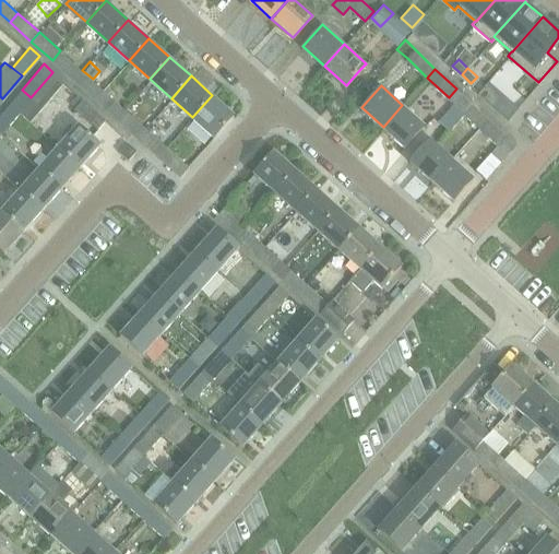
[(0,114),(10,122),(31,97),(22,90),(0,114)]
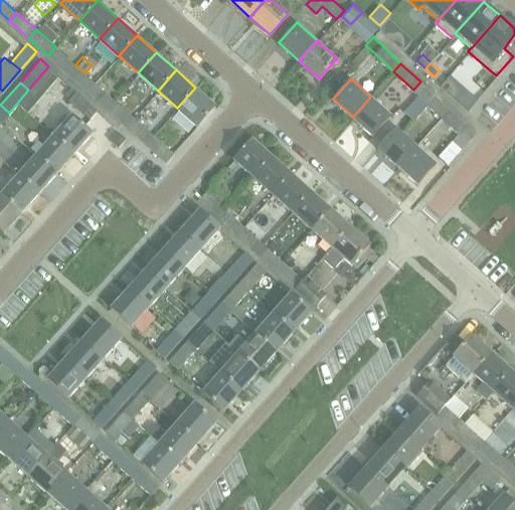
[(441,117),(450,108),(424,85),(402,109),(412,118),(426,104),(441,117)]
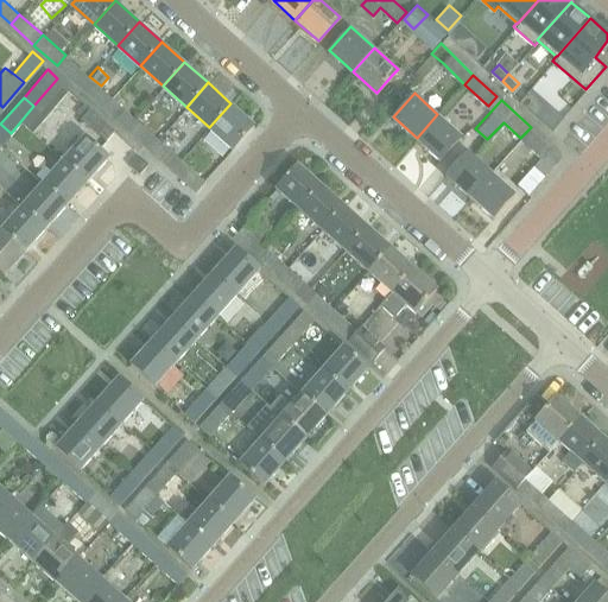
[(549,100),(537,113),(553,127),(564,114),(549,100)]
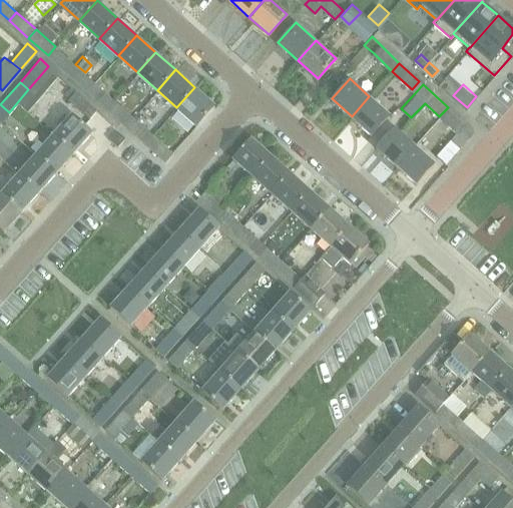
[(176,107),(181,111),(196,125),(214,105),(194,87),(176,107)]
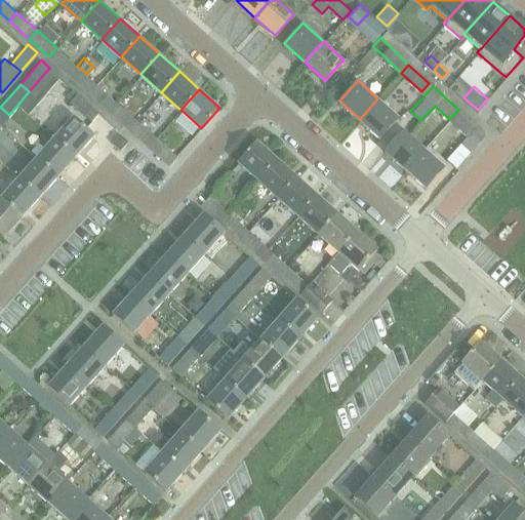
[(91,120),(98,111),(78,91),(70,101),(91,120)]
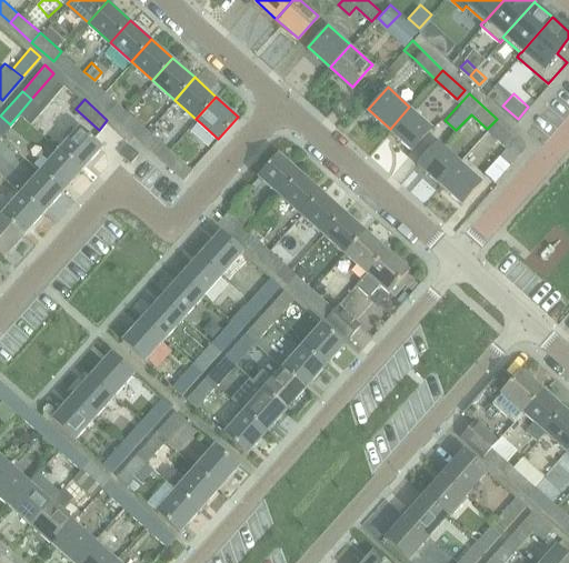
[(412,149),(431,127),(409,107),(390,129),(412,149)]
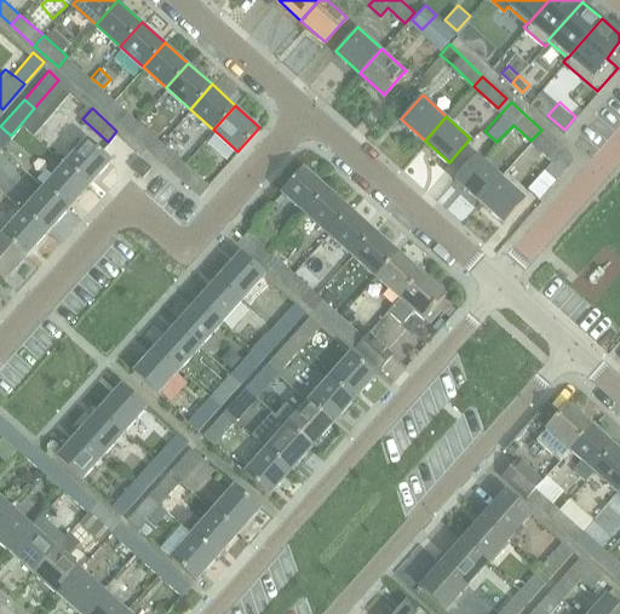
[(0,126),(0,147),(11,136),(0,126)]
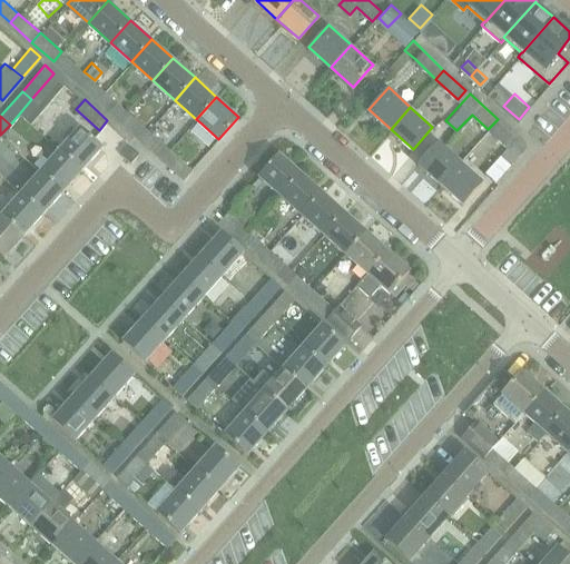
[(498,119),(488,129),(505,146),(484,168),(494,178),(526,146),(498,119)]
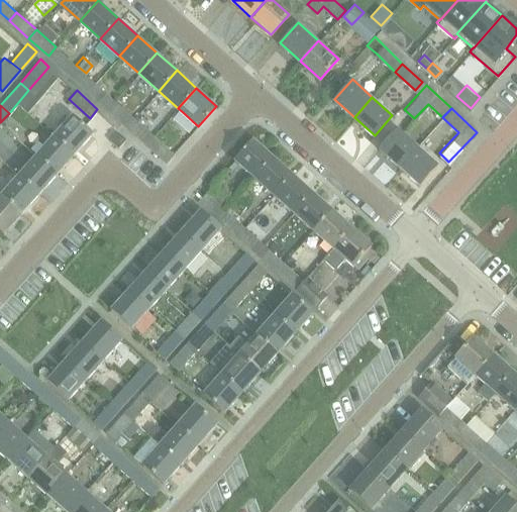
[(54,133),(75,152),(93,132),(72,113),(54,133)]
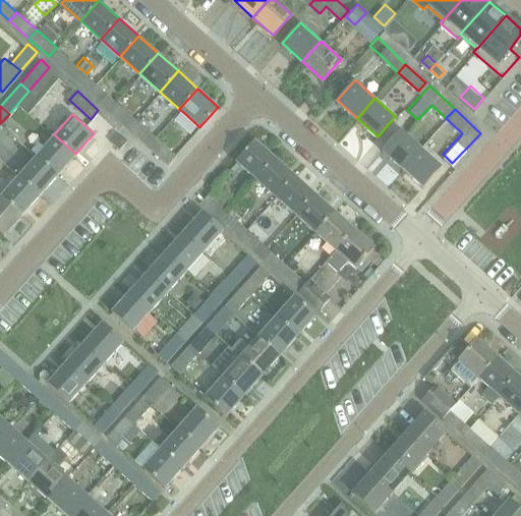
[(135,118),(128,126),(148,145),(156,135),(135,118)]
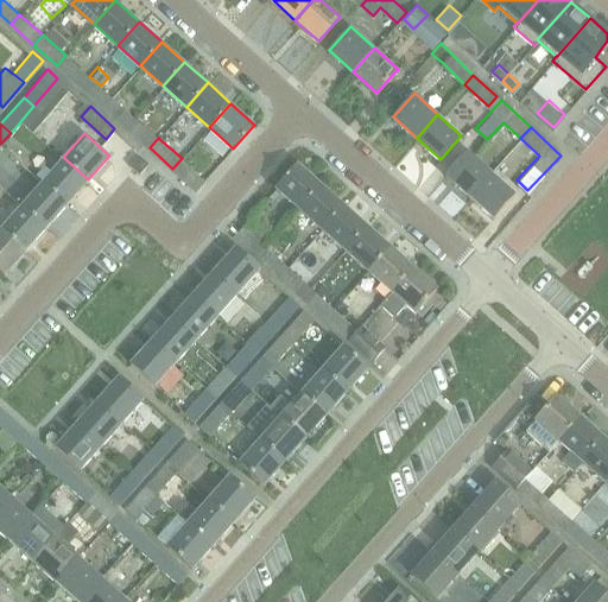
[(445,173),(469,195),(491,172),(467,151),(445,173)]
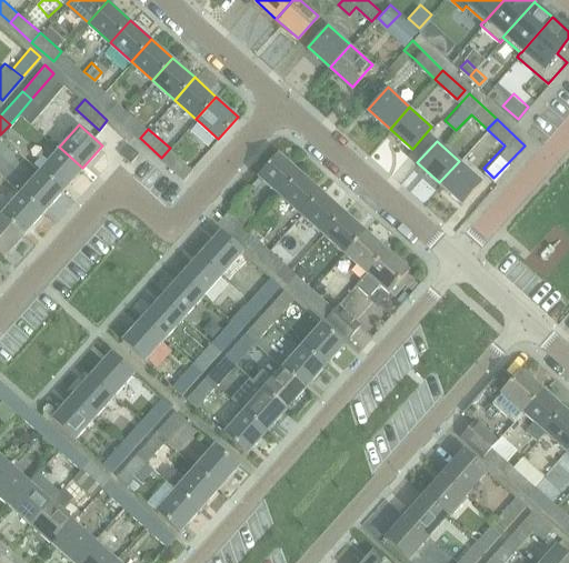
[(130,143),(121,152),(130,161),(139,151),(130,143)]
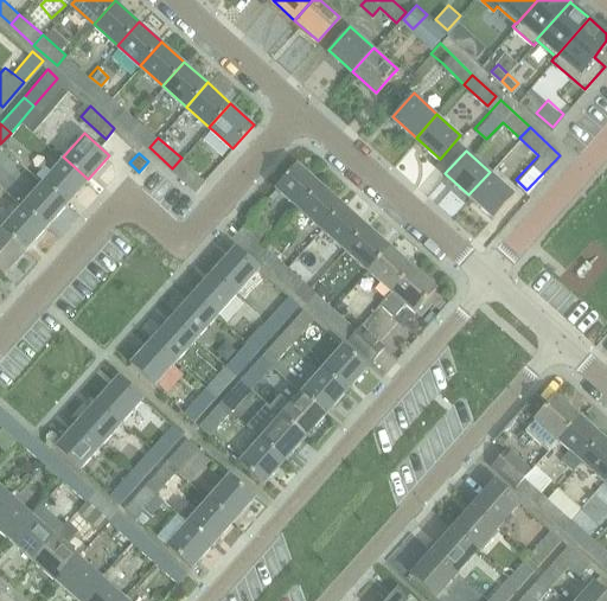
[(43,180),(66,202),(88,179),(63,157),(43,180)]
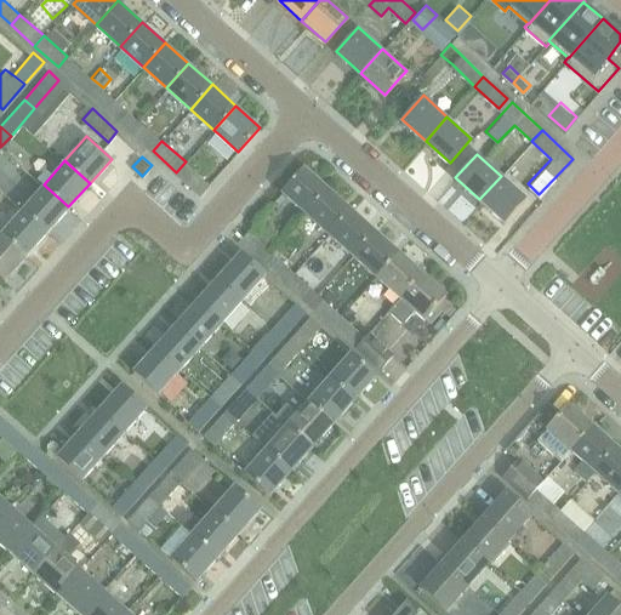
[(303,166),(281,191),(306,212),(328,188),(303,166)]
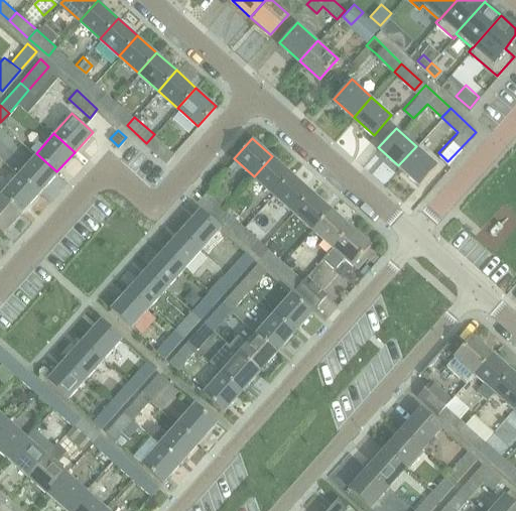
[(416,146),(398,165),(418,183),(435,164),(416,146)]
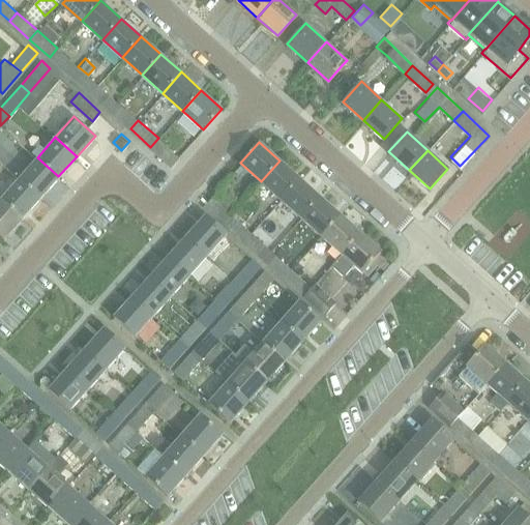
[(19,177),(40,197),(58,176),(37,157),(19,177)]
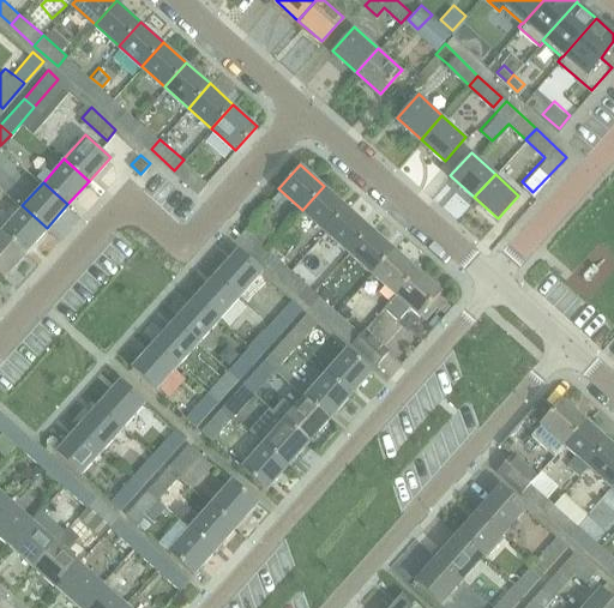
[(348,206),(324,186),(302,210),(326,230),(348,206)]
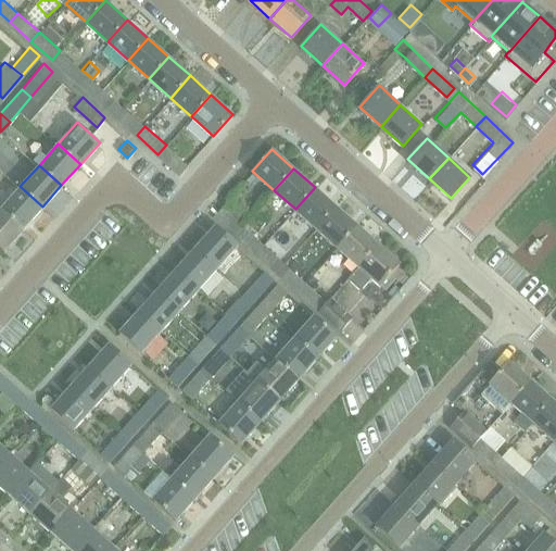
[(0,205),(1,207),(24,227),(42,207),(20,186),(9,198),(3,193),(0,197),(0,205)]
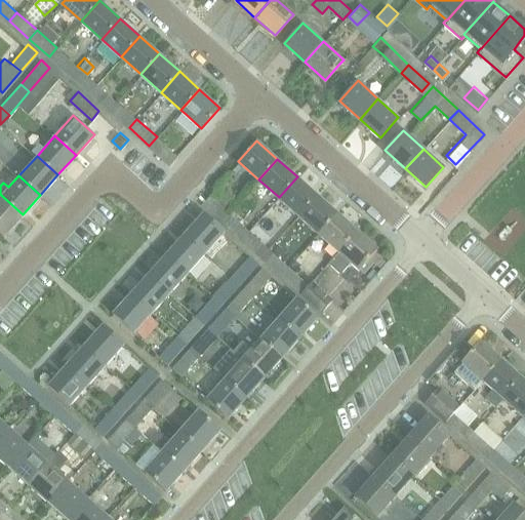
[(317,194),(297,176),(279,197),(298,214),(317,194)]
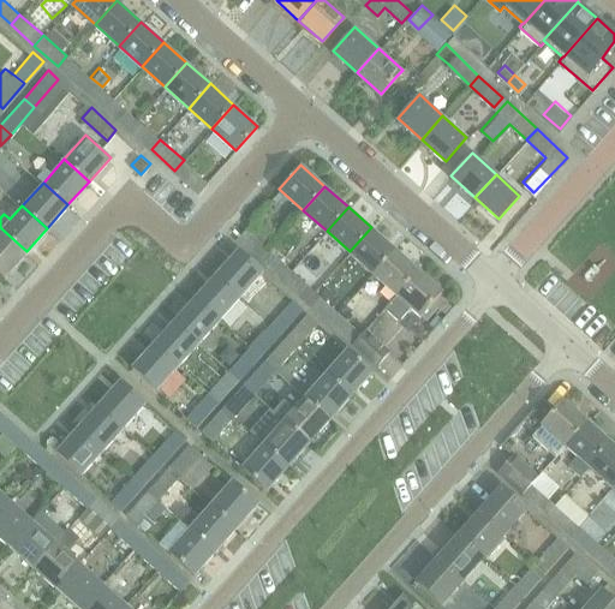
[(237,237),(255,254),(260,258),(269,248),(263,243),(273,232),(255,216),(237,237)]
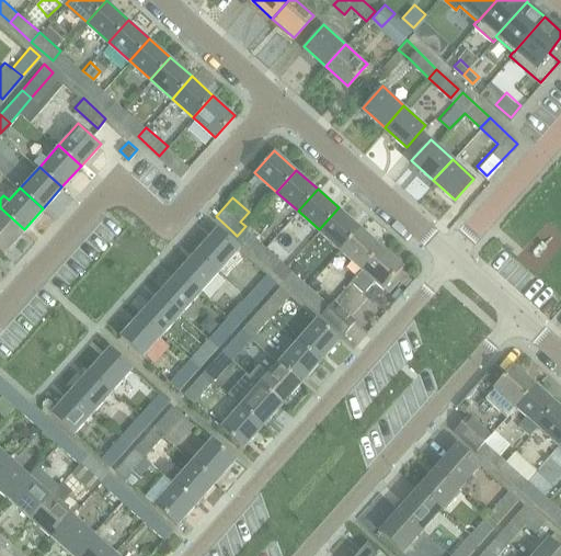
[(359,226),(339,207),(319,229),(340,248),(359,226)]
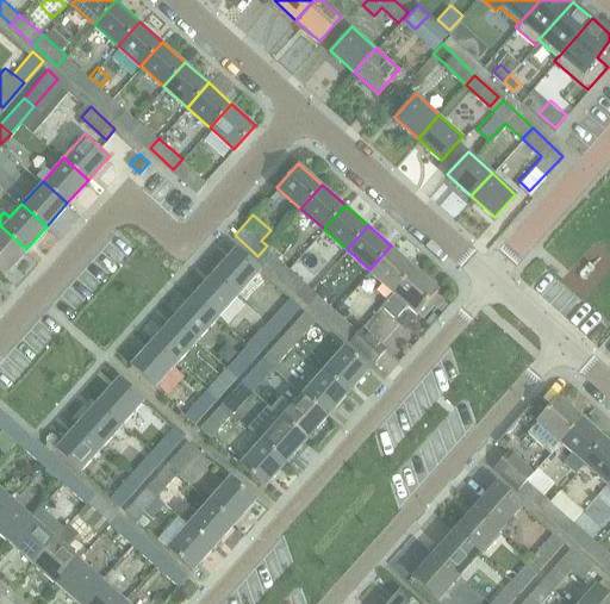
[(26,249),(1,226),(0,228),(0,268),(5,273),(26,249)]
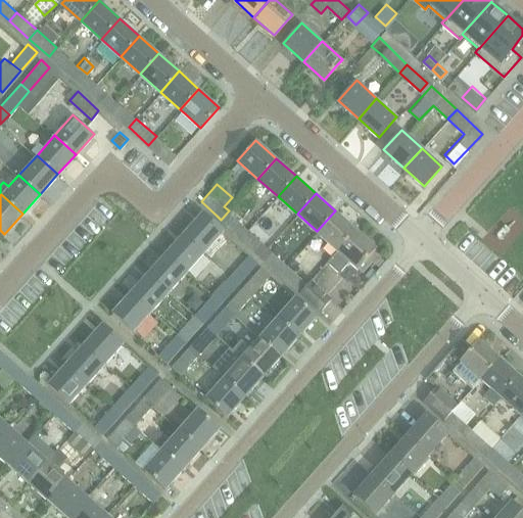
[(106,197),(95,210),(95,209),(79,228),(104,251),(137,216),(126,205),(122,210),(106,197)]
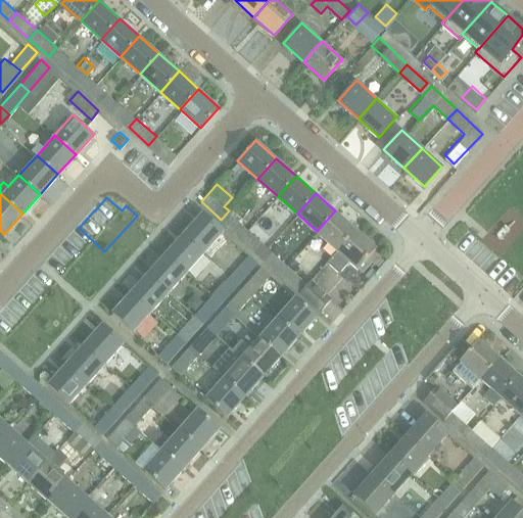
[(234,205),(229,210),(221,220),(240,237),(248,229),(242,223),(247,218),(234,205)]
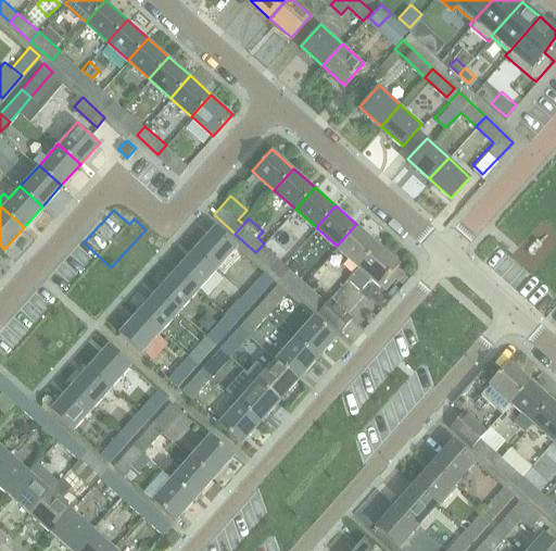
[(378,243),(356,224),(337,246),(358,265),(378,243)]
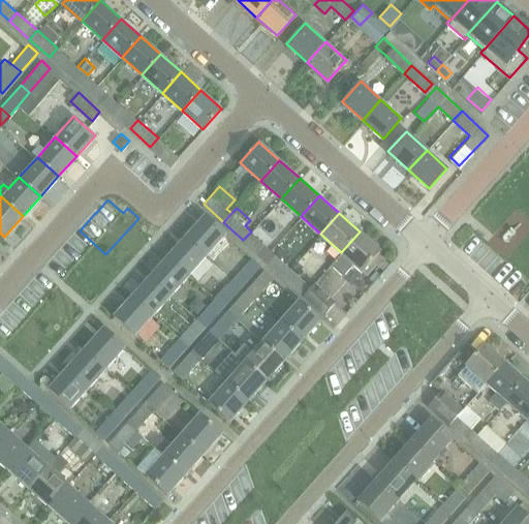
[(205,214),(186,235),(208,253),(225,233),(205,214)]
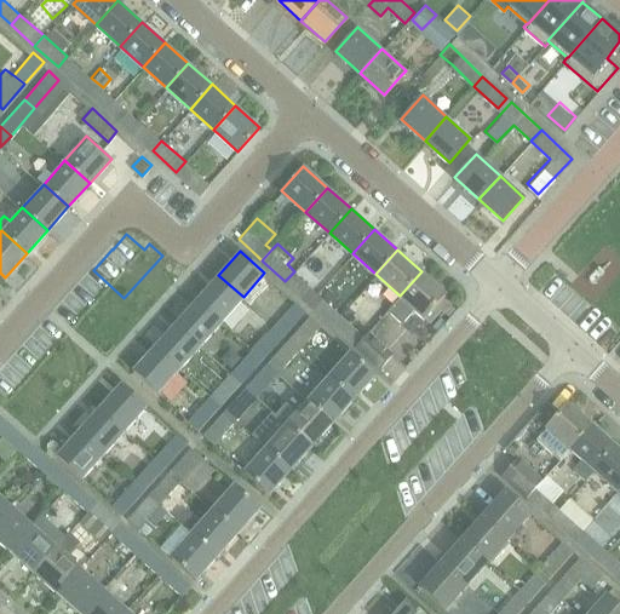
[(294,271),(285,281),(309,303),(317,292),(294,271)]
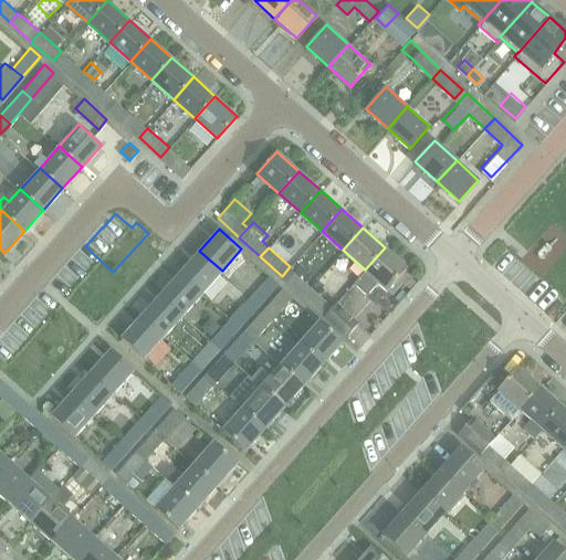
[(385,247),(365,270),(354,281),(367,293),(377,281),(387,288),(388,288),(405,270),(407,267),(385,247)]
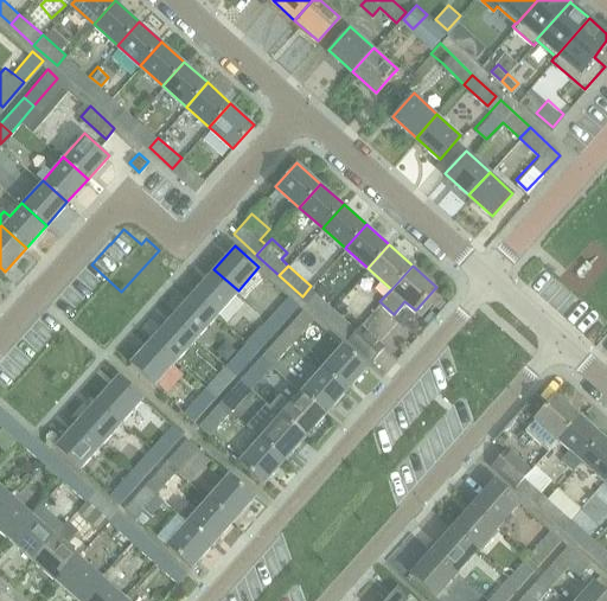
[(193,292),(217,313),(238,291),(213,269),(193,292)]
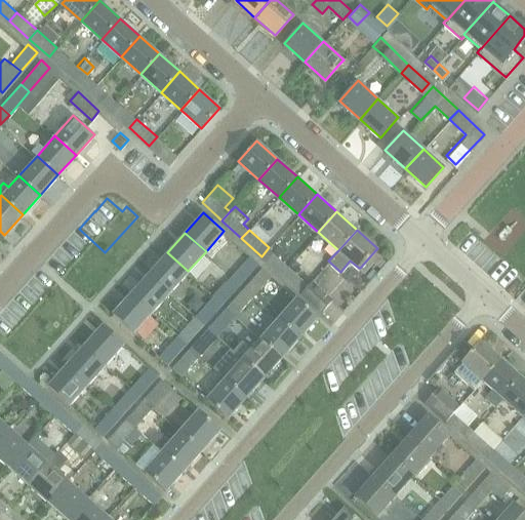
[(269,247),(261,256),(281,275),(288,266),(269,247)]
